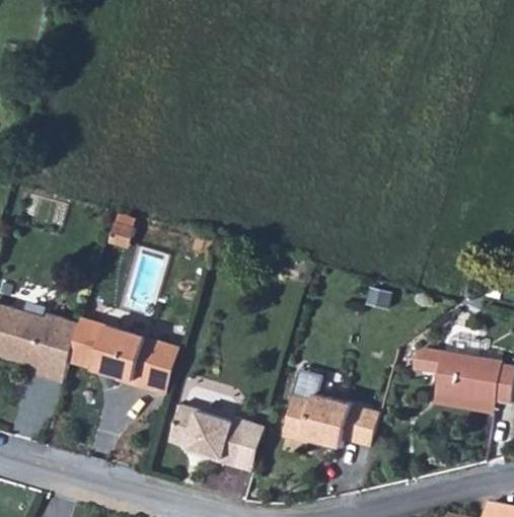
[(132,227),(113,221),(106,240),(127,246),(132,227)]
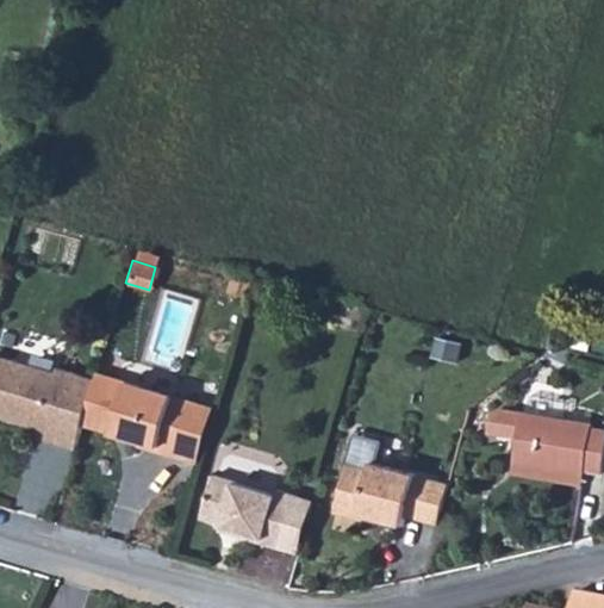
[(79,421),(86,394),(69,389),(74,371),(53,365),(51,368),(0,353),(0,415),(33,426),(31,434),(70,446),(79,421)]
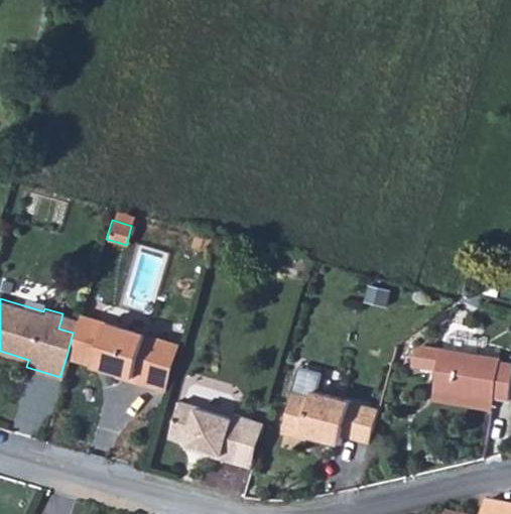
[(78,317),(62,313),(58,329),(73,333),(78,317)]
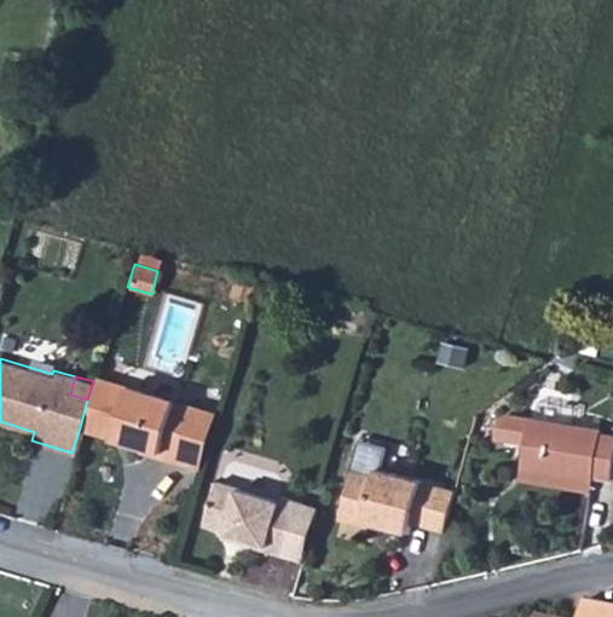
[(190,405),(94,376),(93,381),(87,399),(80,427),(110,437),(111,432),(120,434),(122,440),(138,445),(137,449),(173,460),(190,405)]
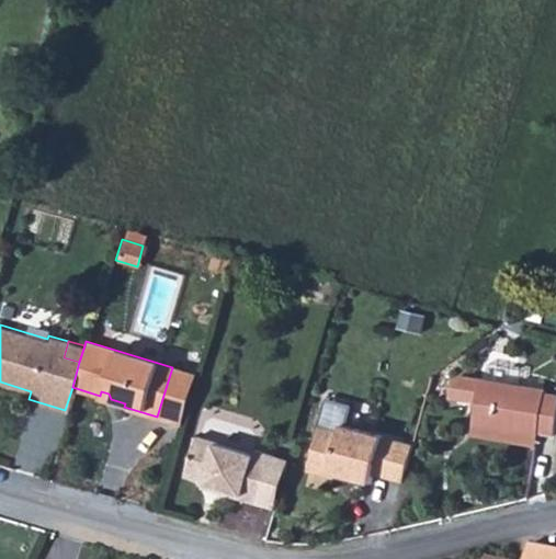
[(194,374),(172,367),(157,417),(179,423),(194,374)]
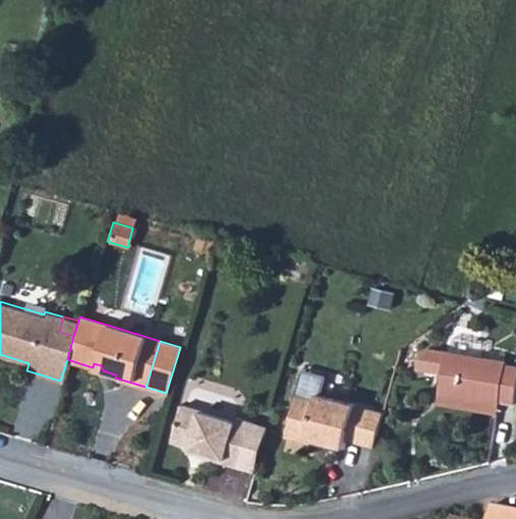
[(498,402),(513,405),(515,382),(515,366),(503,364),(503,361),(424,350),(419,359),(416,375),(440,379),(439,391),(498,402)]
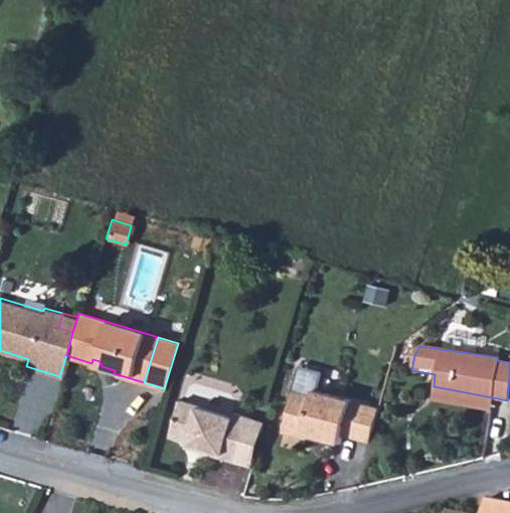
[(433,391),(491,399),(492,397),(434,386),(433,391)]
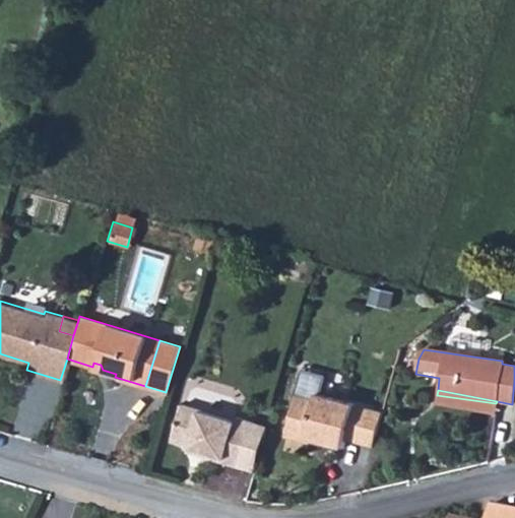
[(338,450),(341,439),(370,447),(379,414),(313,393),(311,399),(292,393),(280,437),(301,443),(302,439),(338,450)]
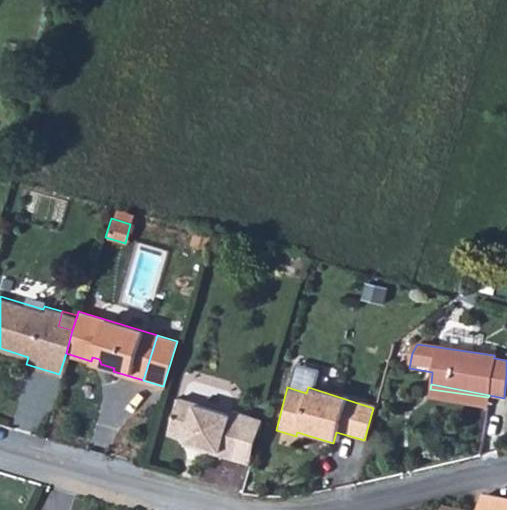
[(192,402),(174,397),(162,436),(179,441),(196,446),(195,451),(248,467),(260,421),(226,411),(225,415),(192,405),(192,402)]
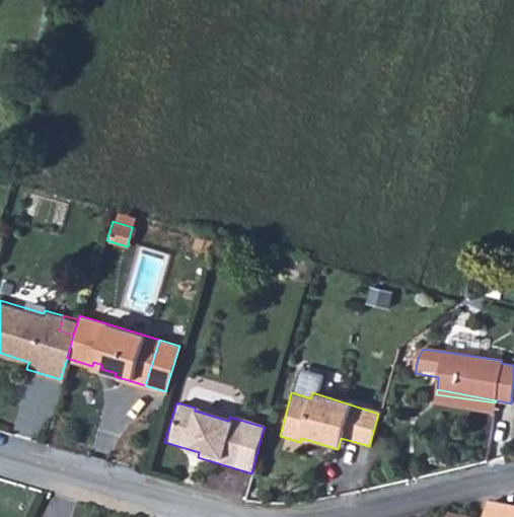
[(198,457),(199,452),(181,447),(180,452),(198,457)]
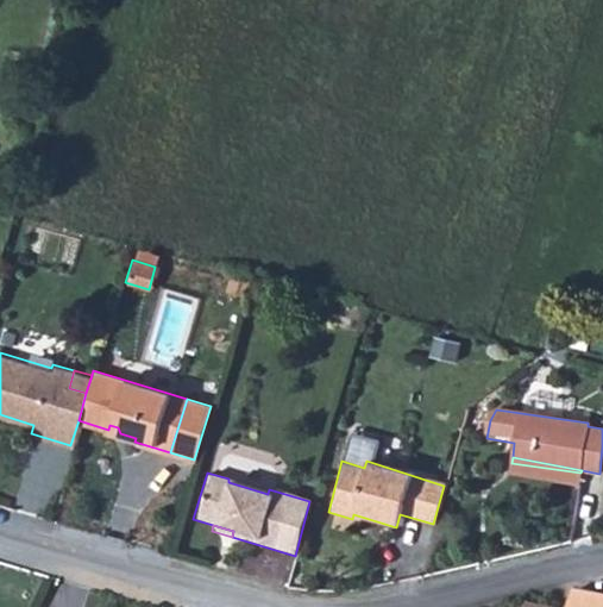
[(602,606),(602,601),(575,595),(572,606),(602,606)]
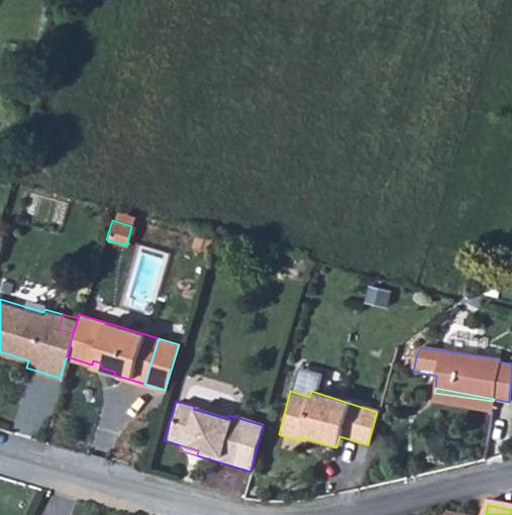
All buildings are outlined.
